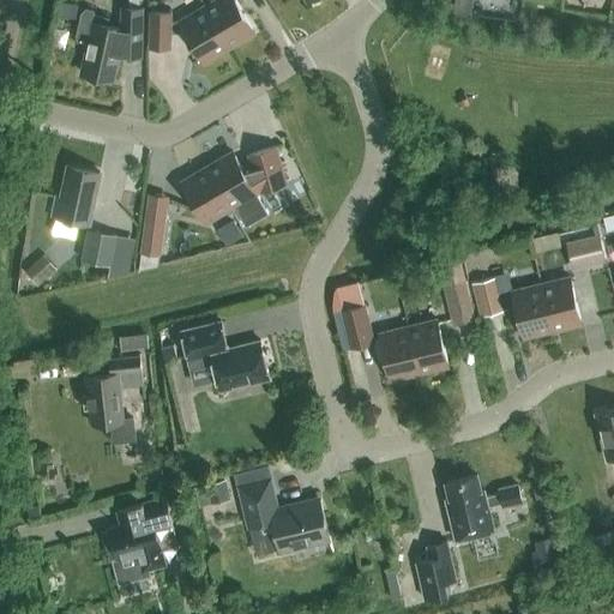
[(235,0),(214,0),(205,5),(229,46),(254,31),(235,0)]
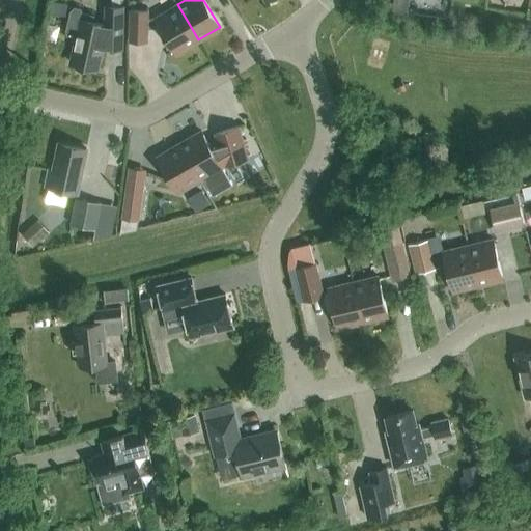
[(98,68),(102,48),(124,49),(126,5),(106,4),(105,24),(92,21),(93,16),(82,12),(80,8),(75,7),(71,10),(66,31),(68,34),(77,36),(71,62),(98,68)]
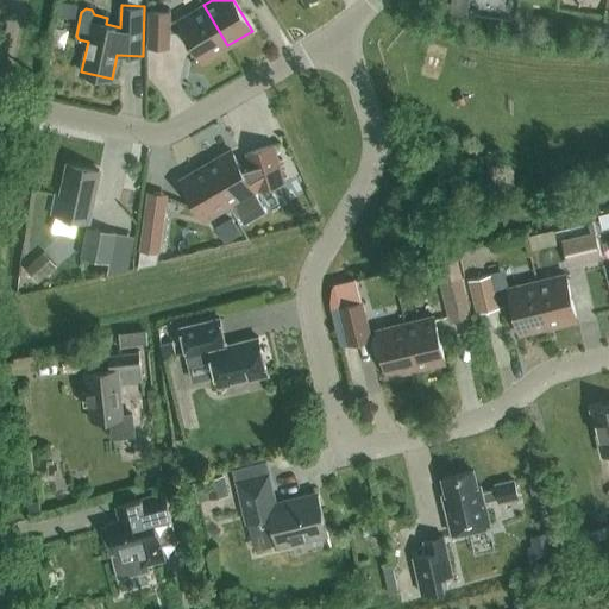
[(227,45),(203,5),(177,20),(179,22),(169,22),(169,11),(149,11),(148,46),(169,46),(169,32),(184,31),(202,61),(227,45)]
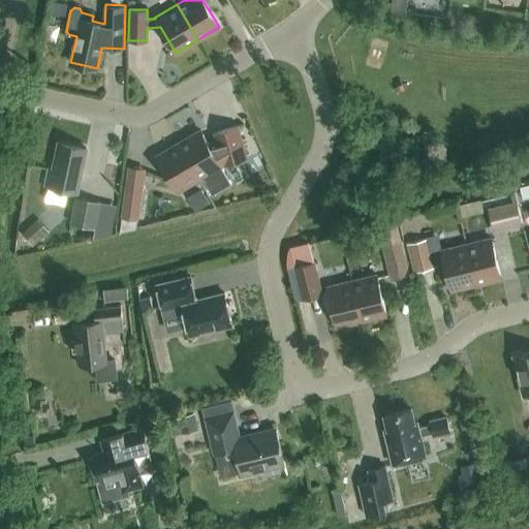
[(203,176),(213,193),(230,183),(220,165),(221,165),(221,164),(247,157),(237,125),(214,132),(218,147),(212,150),(200,130),(179,143),(199,178),(203,176)]
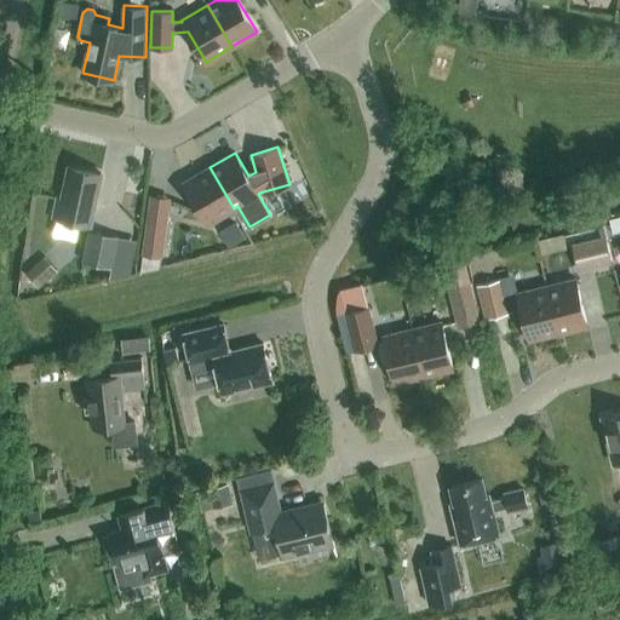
[(90,225),(101,173),(69,166),(62,199),(57,197),(52,217),(90,225)]
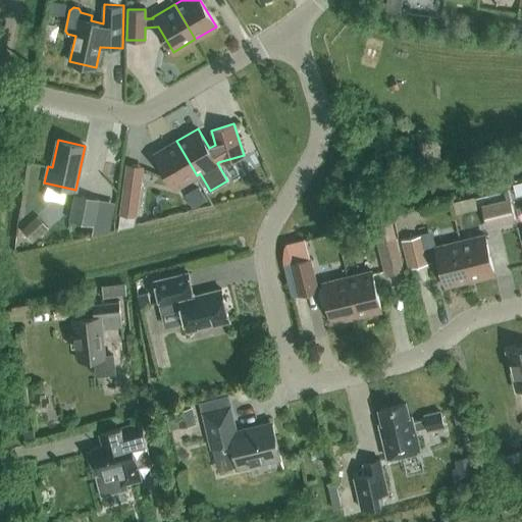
[(197,175),(176,141),(154,154),(174,189),(197,175)]
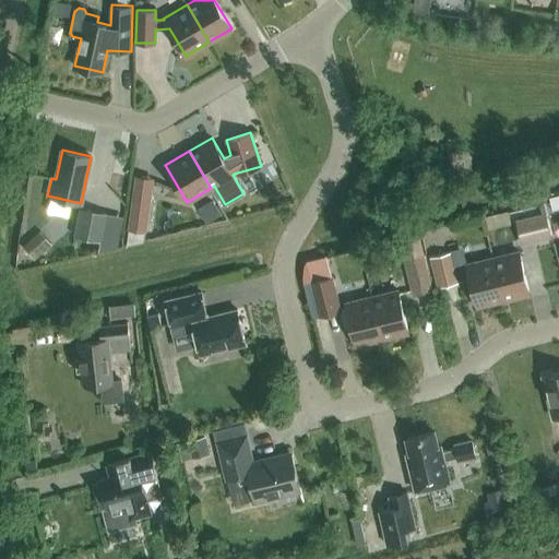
[(132,197),(128,229),(146,232),(151,199),(132,197)]
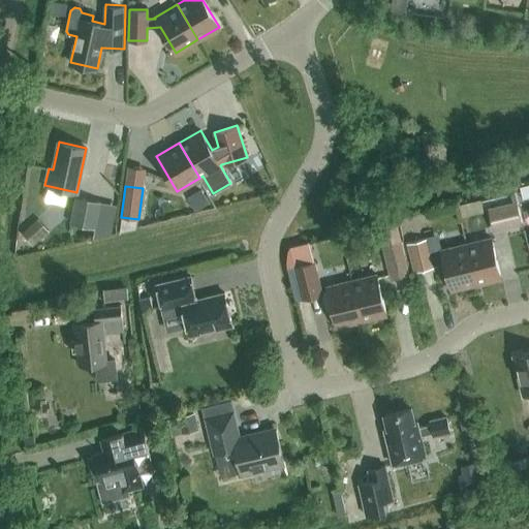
[(488,208),(494,231),(522,224),(517,200),(516,201),(514,192),(488,198),(490,207),(488,208)]
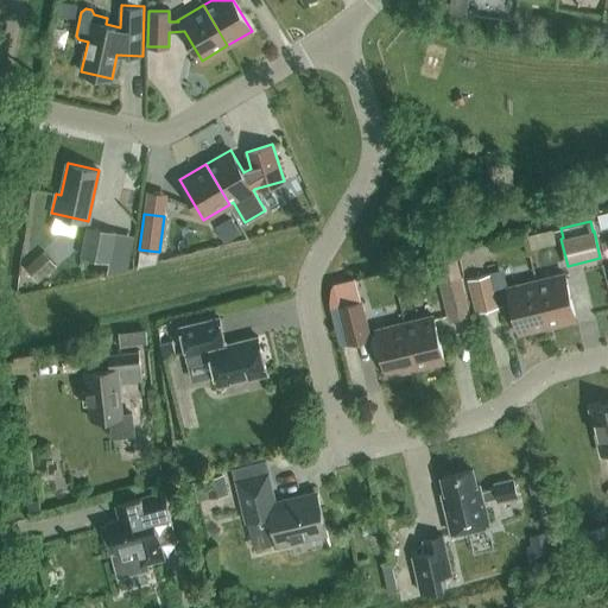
[(87,225),(81,255),(111,261),(116,230),(87,225)]
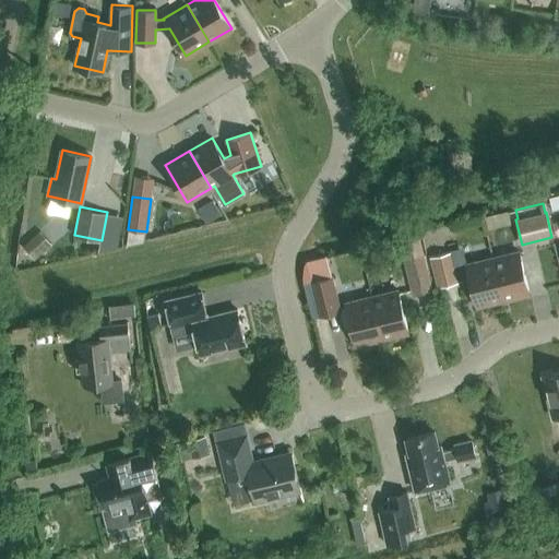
[(40,230),(23,246),(35,260),(52,245),(40,230)]
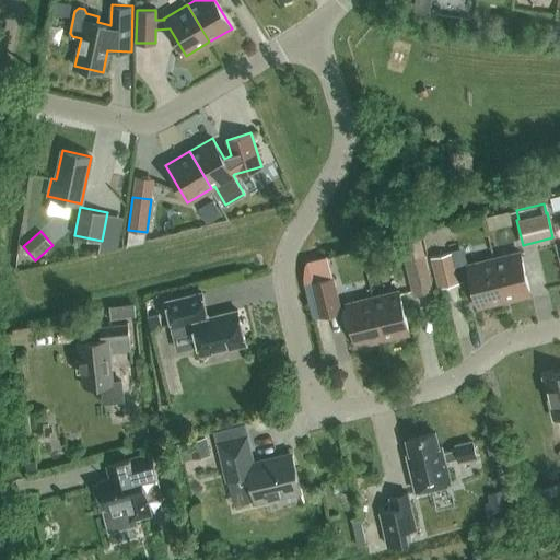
[(420,237),(399,242),(413,294),(433,290),(420,237)]
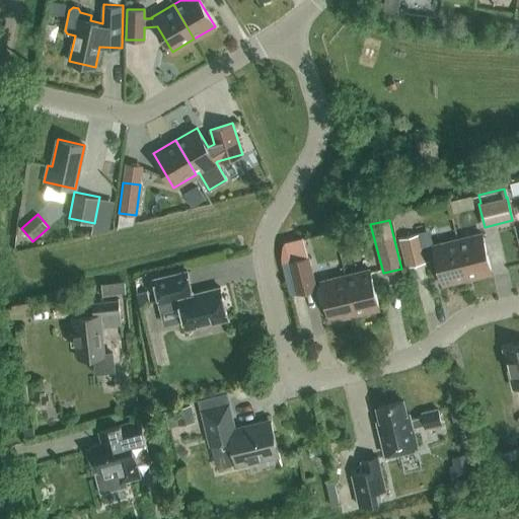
[(482,233),(457,239),(467,278),(491,272),(482,233)]
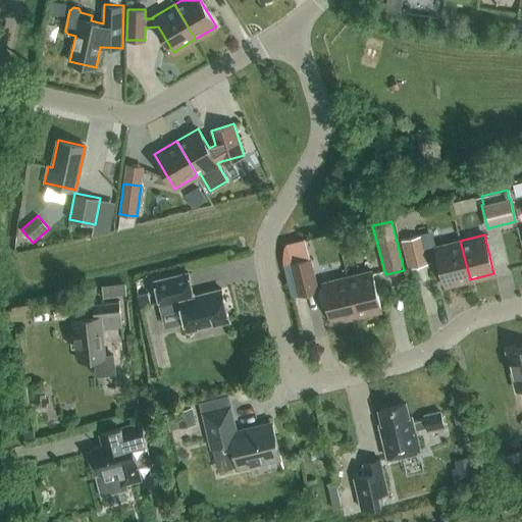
[(402,240),(408,268),(427,263),(421,236),(402,240)]
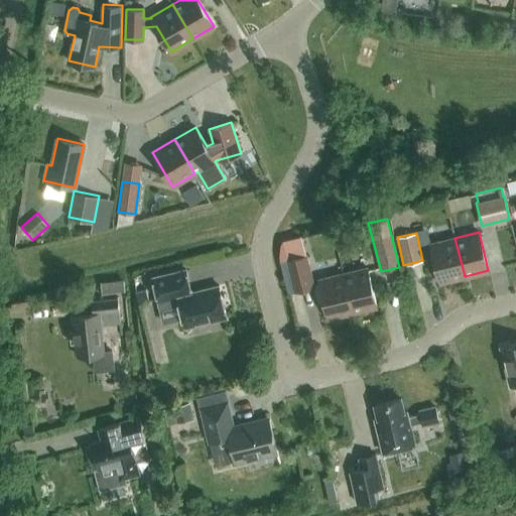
[(465,276),(455,238),(430,244),(440,282),(465,276)]
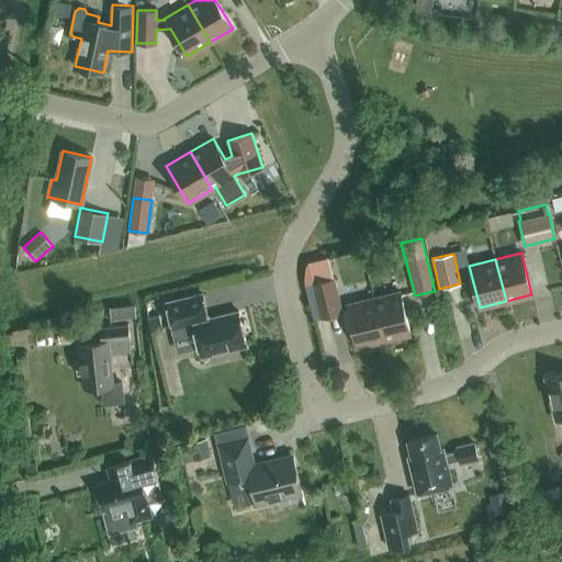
[(335,277),(312,282),(321,317),(344,311),(335,277)]
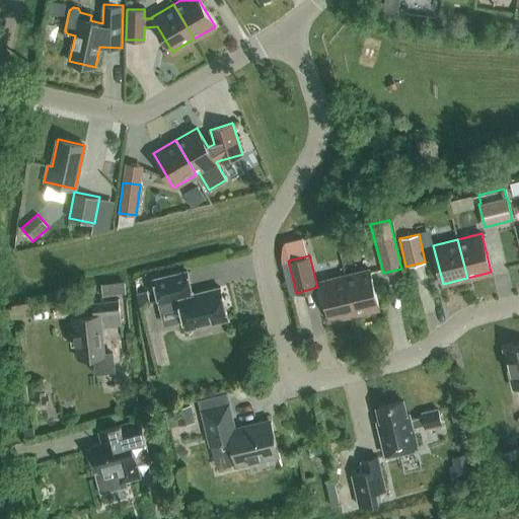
[(369,269),(345,275),(355,314),(379,308),(369,269)]
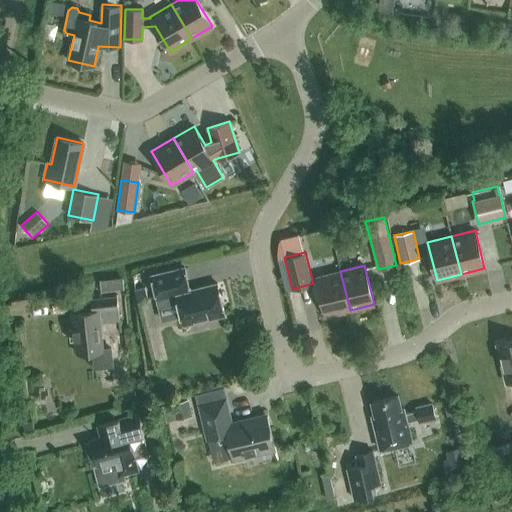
[(176,295),(183,324),(225,315),(217,283),(190,290),(184,266),(151,274),(158,299),(176,295)]
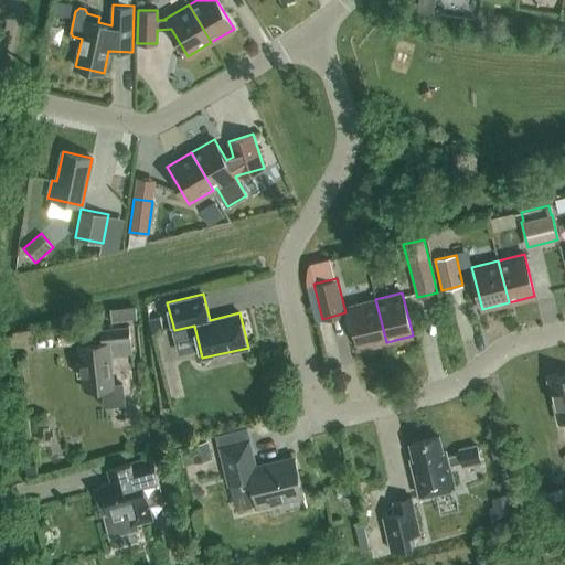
[(386,342),(375,299),(349,306),(360,349),(386,342)]
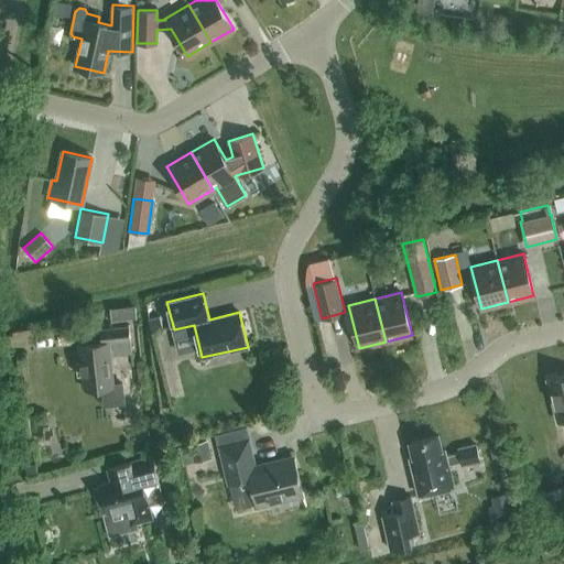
[(160,316),(148,318),(150,331),(162,328),(160,316)]
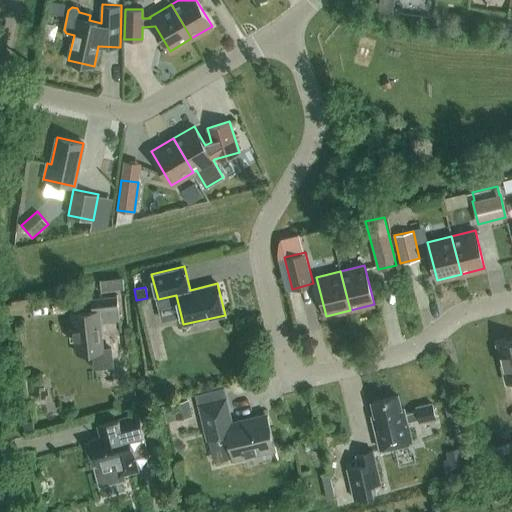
[(77,353),(93,351),(95,367),(113,365),(111,348),(103,349),(100,321),(120,319),(117,296),(92,298),(93,310),(73,312),(77,353)]
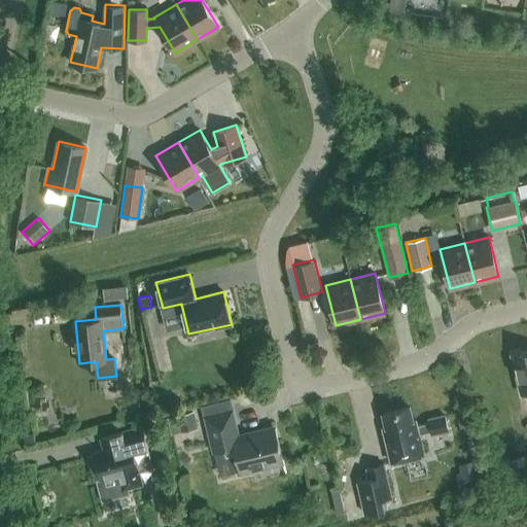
[(526,350),(513,354),(522,393),(526,391),(526,350)]
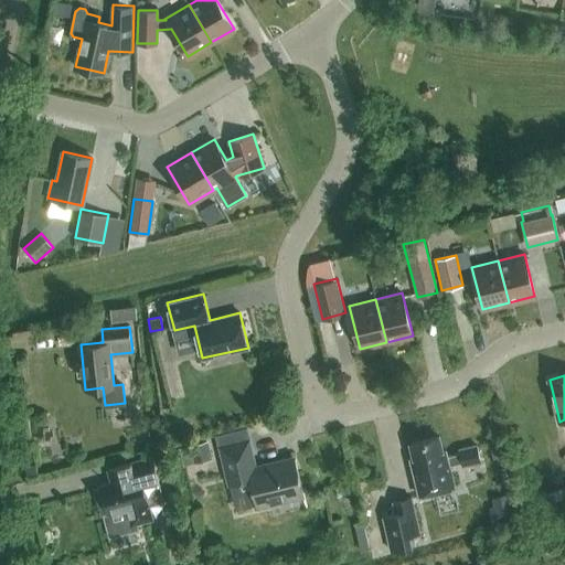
[(455,487),(449,465),(462,461),(464,466),(481,461),(477,444),(458,448),(459,451),(447,455),(446,450),(443,451),(439,436),(411,443),(416,468),(413,469),(419,496),(455,487)]
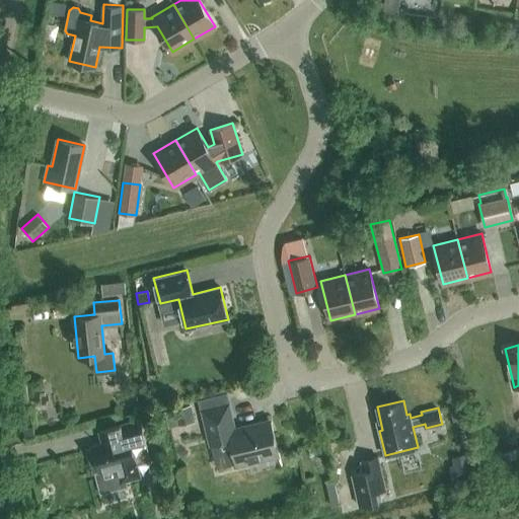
[(164,411),(167,426),(196,420),(192,403),(175,406),(175,409),(164,411)]
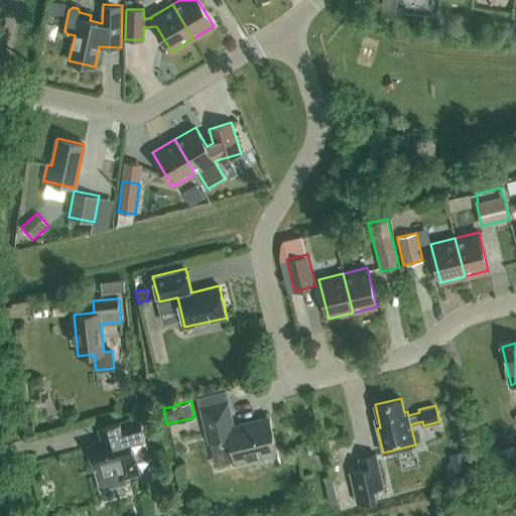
[(230,438),(235,461),(277,449),(269,419),(233,427),(227,401),(202,407),(210,443),(230,438)]
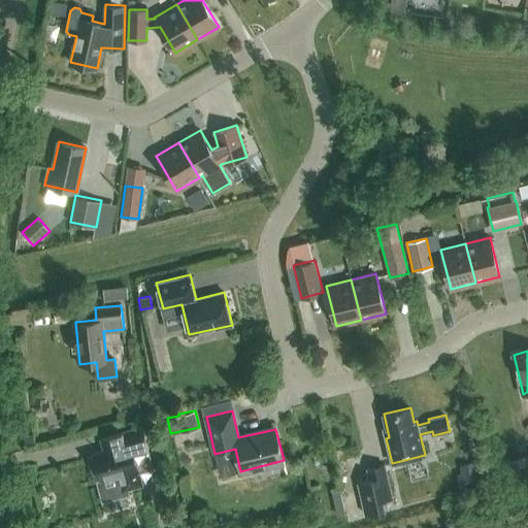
[(142,426),(102,437),(105,450),(94,453),(95,456),(90,457),(96,479),(101,476),(101,480),(120,474),(124,489),(142,484),(138,471),(154,468),(142,426)]
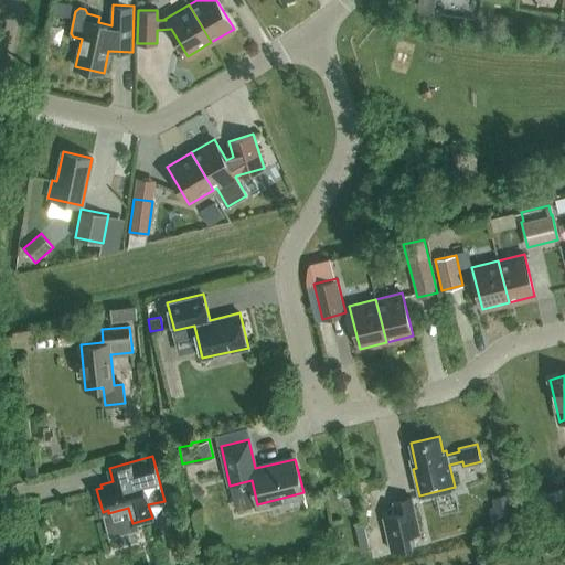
[(515,519),(509,493),(492,498),(494,507),(489,509),(493,524),(515,519)]
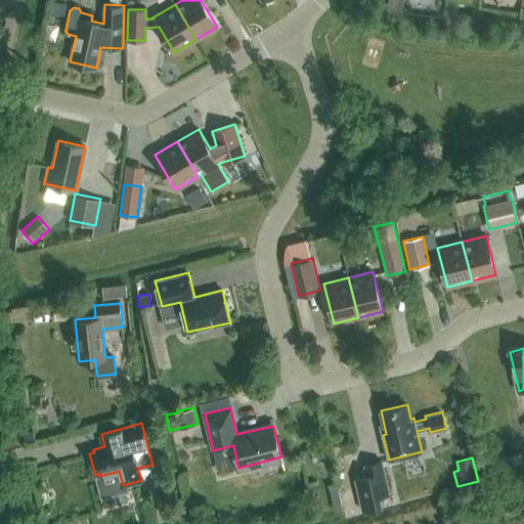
[(381,495),(391,493),(382,461),(363,465),(366,475),(354,478),(362,509),(383,504),(381,495)]
